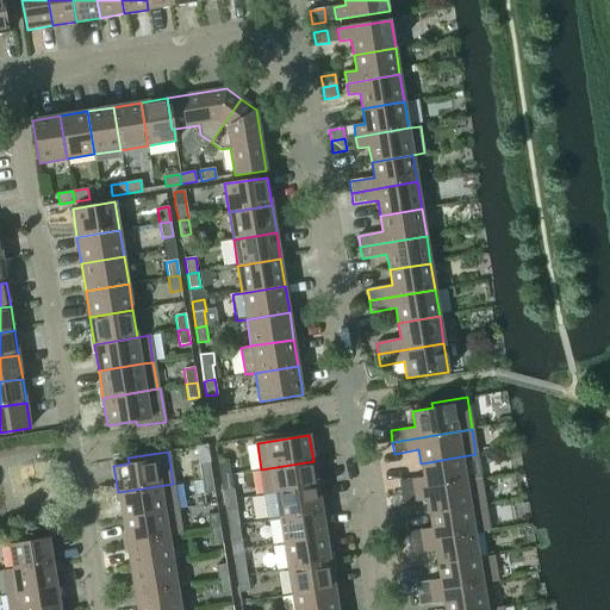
[(423,478),(412,479),(399,481),(400,493),(480,480),(475,454),(421,464),(423,478)]
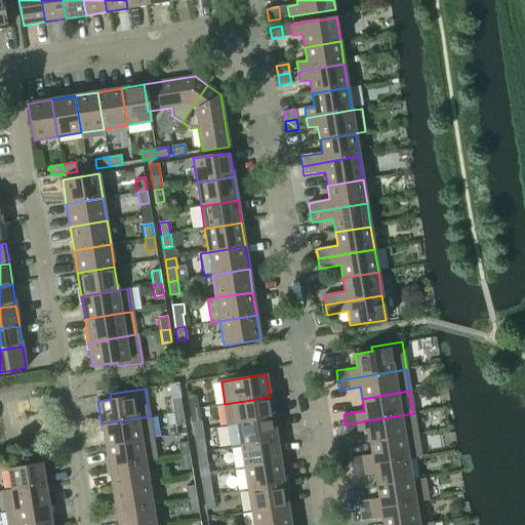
[(187,397),(189,409),(198,408),(196,395),(187,397)]
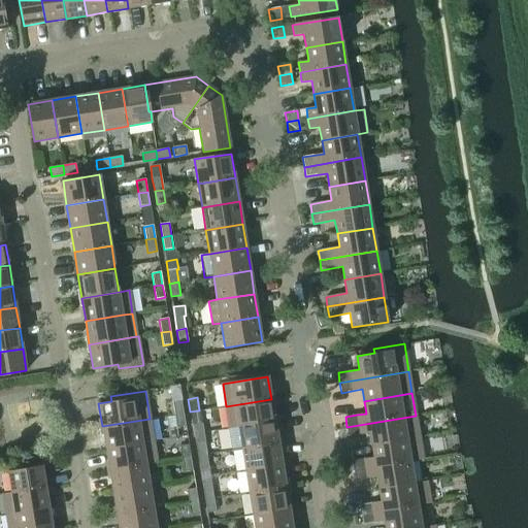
[(226,406),(230,428),(275,421),(271,399),(226,406)]
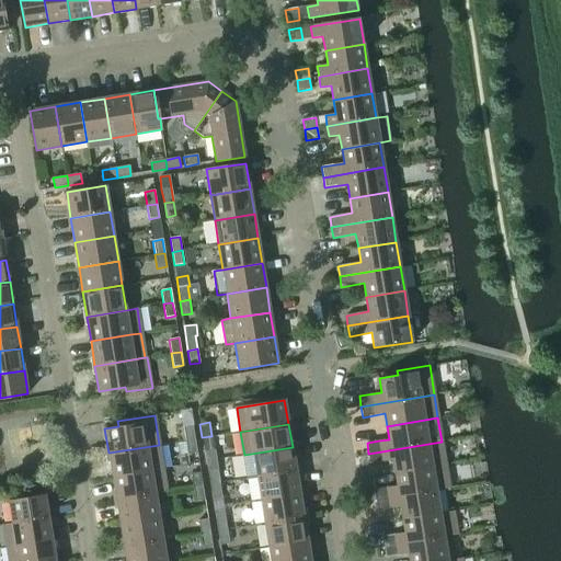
[(183,427),(185,441),(195,439),(192,425),(183,427)]
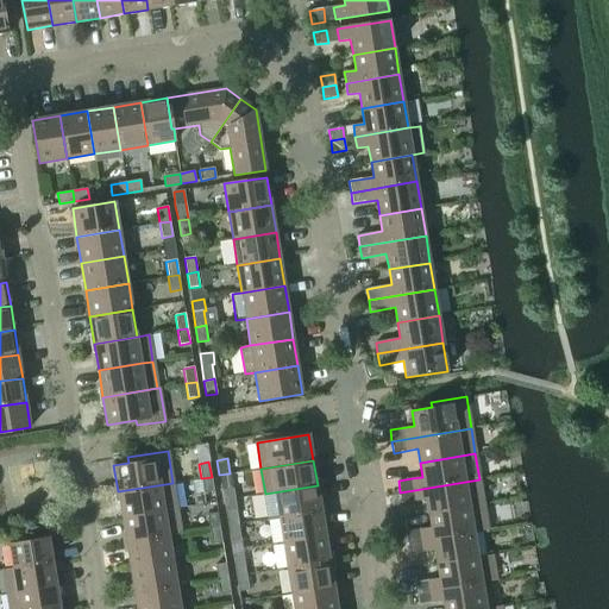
[(230,473),(219,475),(221,490),(224,501),(234,498),(232,489),(230,473)]
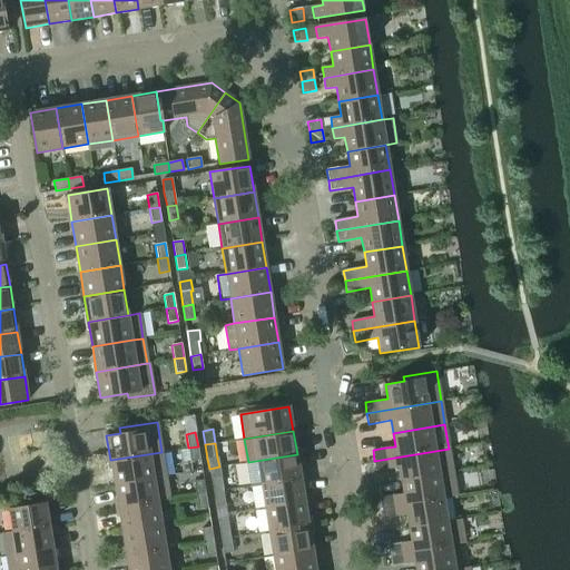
[(198,446),(188,448),(190,462),(200,460),(198,446)]
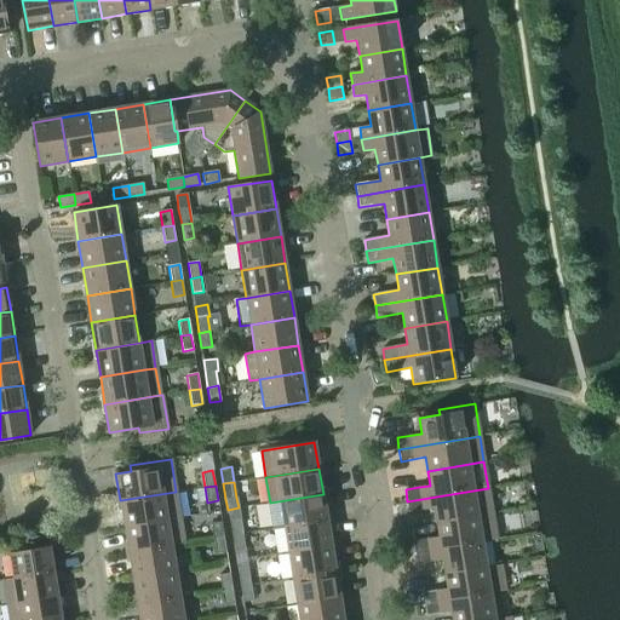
[(436,523),(492,514),(488,488),(407,501),(409,512),(434,509),(436,523)]
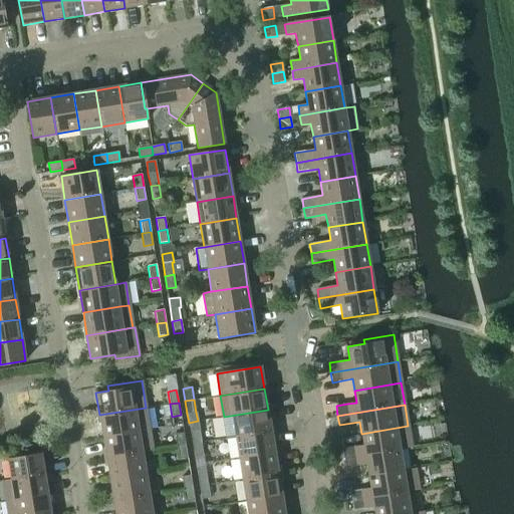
[(99,415),(103,437),(150,429),(146,408),(99,415)]
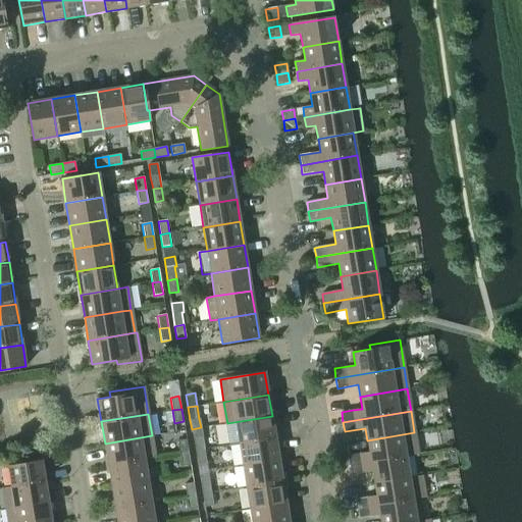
[(230,446),(239,444),(275,438),(272,416),(227,423),(230,446)]
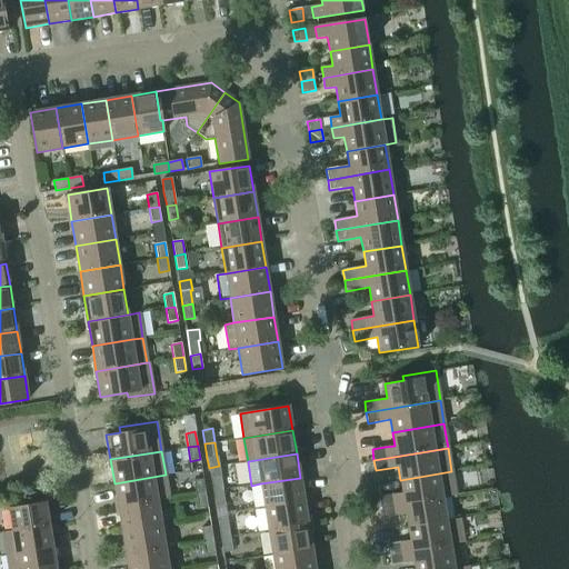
[(210,478),(212,491),(222,490),(220,476),(219,466),(209,468),(210,478)]
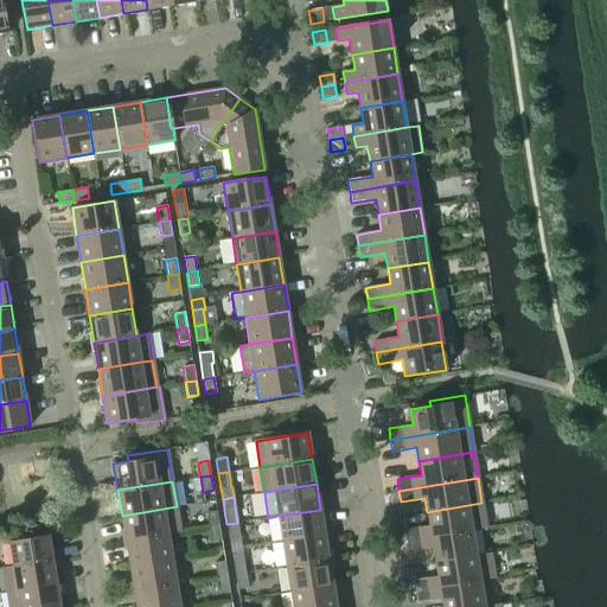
[(407,541),(472,530),(486,528),(481,503),(427,512),(429,526),(406,530),(407,541)]
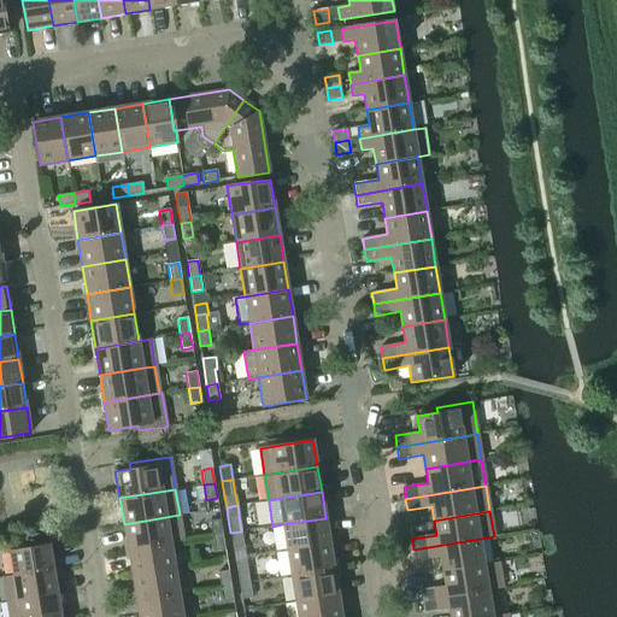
[(124,524),(128,550),(171,542),(183,540),(180,515),(124,524)]
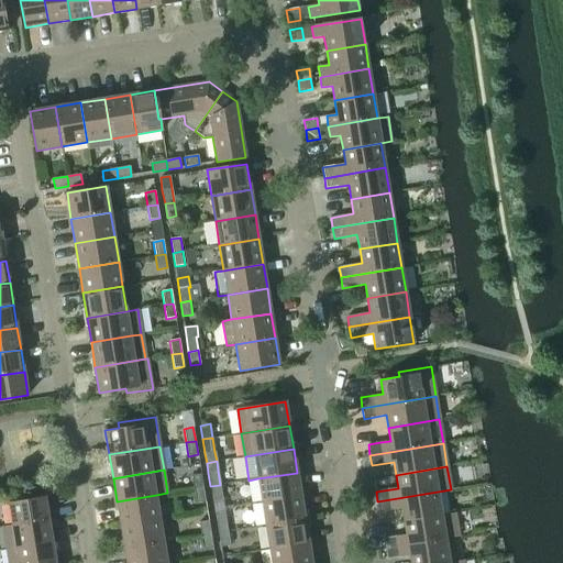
[(257,478),(262,503),(301,496),(297,473),(257,478)]
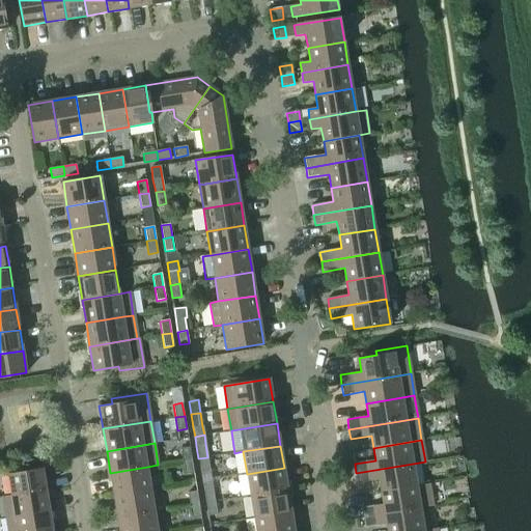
[(180,448),(183,462),(192,459),(189,447),(180,448)]
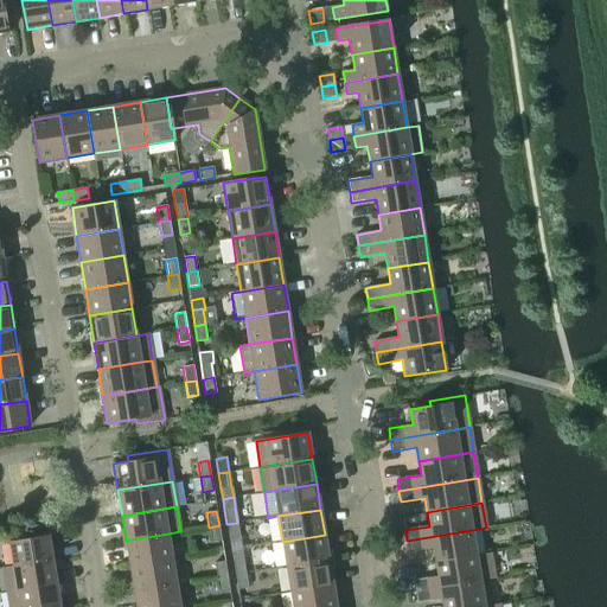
[(229,540),(240,537),(237,523),(227,524),(229,540)]
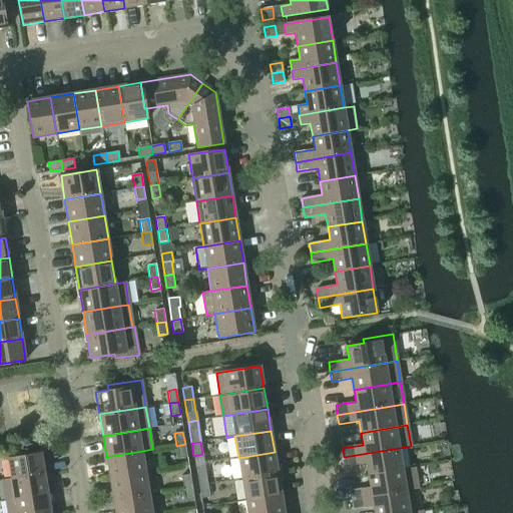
[(185,444),(176,446),(178,458),(187,457),(185,444)]
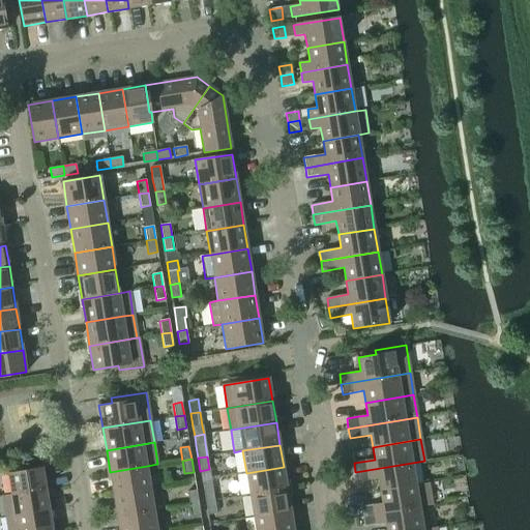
[(380,491),(415,486),(412,463),(355,472),(357,482),(378,479),(380,491)]
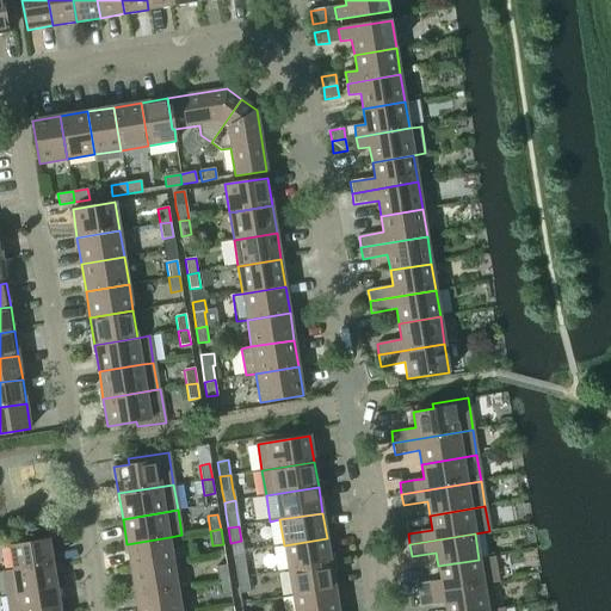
[(127,544),(131,569),(173,562),(170,537),(127,544)]
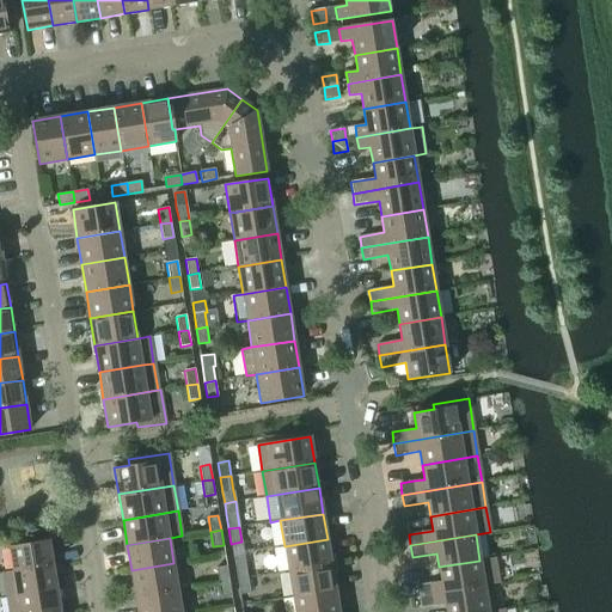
[(10,546),(13,571),(53,564),(49,539),(10,546)]
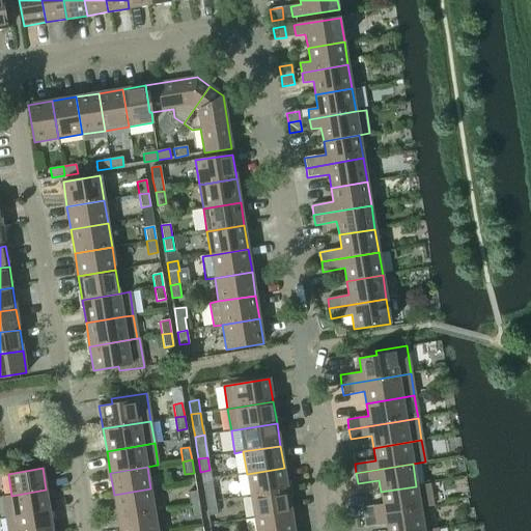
[(247,474),(250,496),(287,490),(284,468),(247,474)]
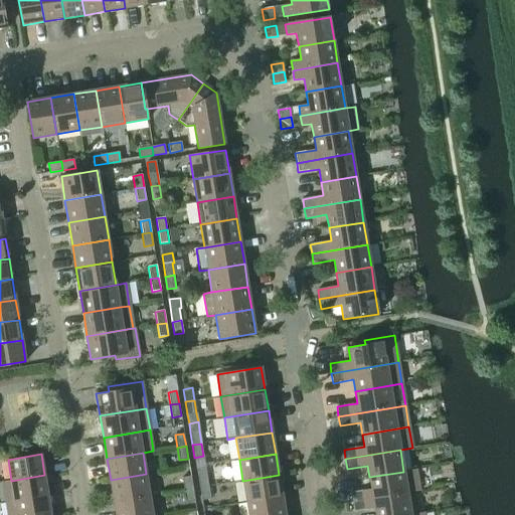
[(352,502),(363,500),(407,493),(419,491),(415,470),(403,472),(369,477),(371,489),(351,493),(352,502)]
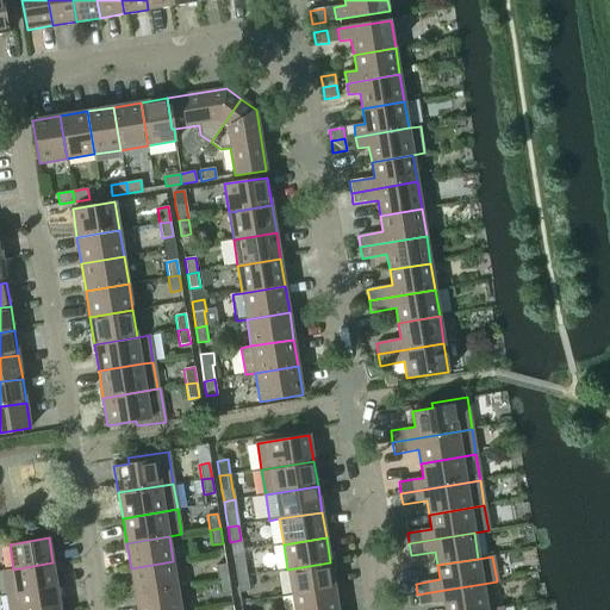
[(131,568),(135,595),(178,587),(173,561),(131,568)]
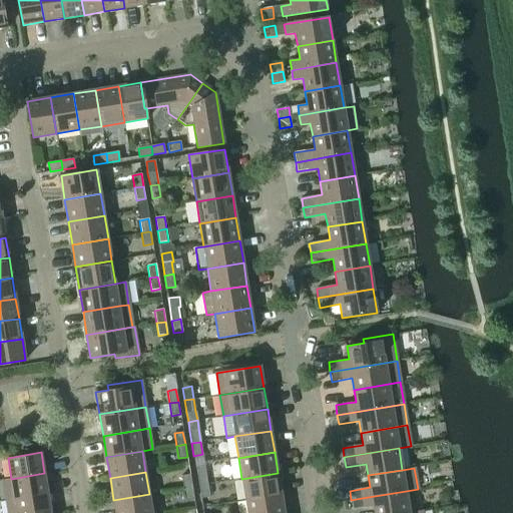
[(196,473),(198,486),(207,484),(205,472),(196,473)]
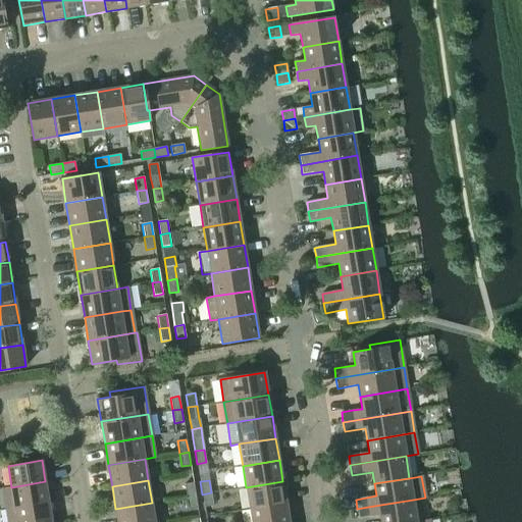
[(1,488),(5,509),(48,502),(45,481),(11,487),(1,488)]
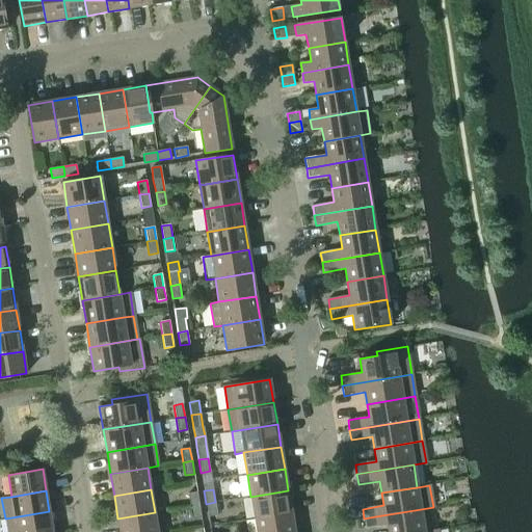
[(250,497),(255,519),(292,513),(288,490),(250,497)]
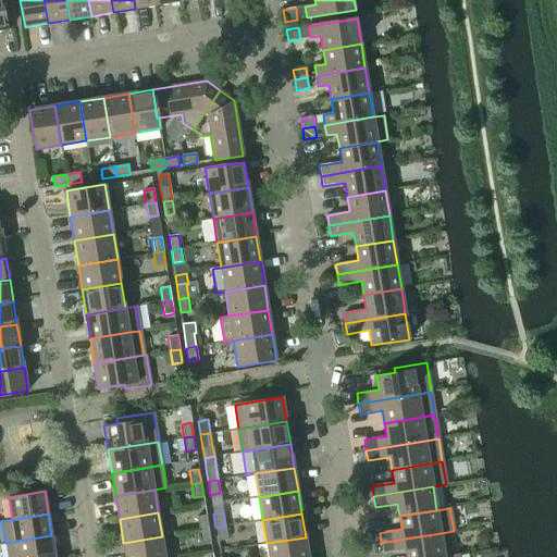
[(197,517),(199,530),(208,529),(206,515),(197,517)]
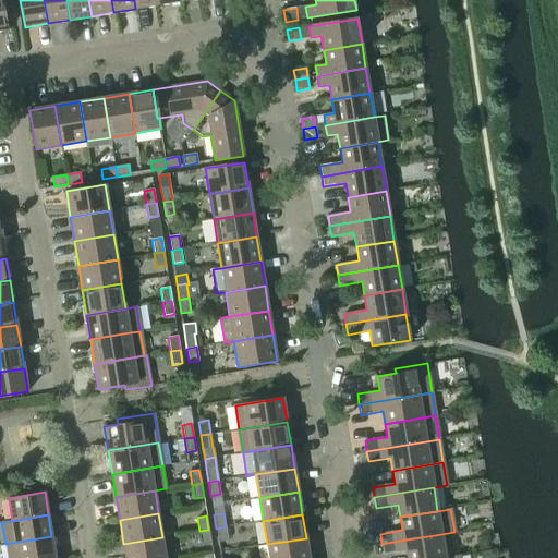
[(226,526),(216,529),(218,542),(228,541),(226,526)]
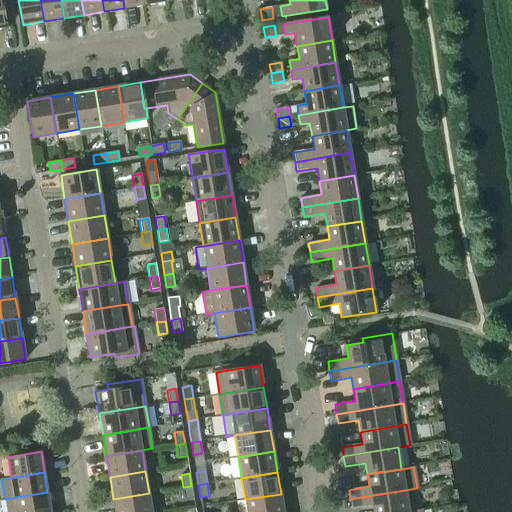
[(191,486),(183,487),(185,500),(194,498),(191,486)]
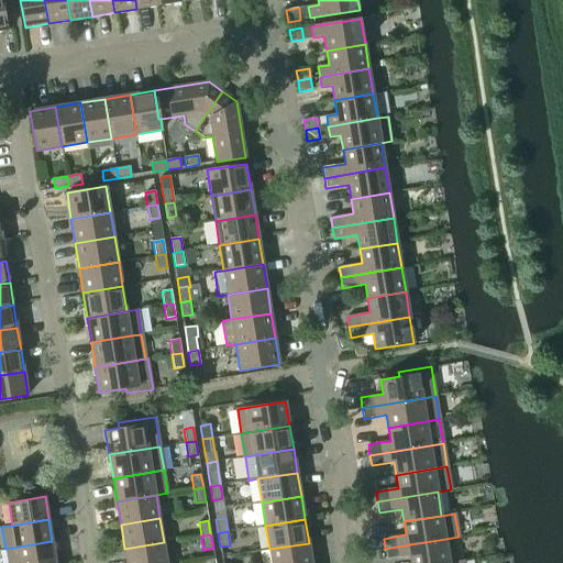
[(409,555),(410,562),(445,562),(449,562),(445,539),(397,547),(385,549),(387,560),(409,555)]
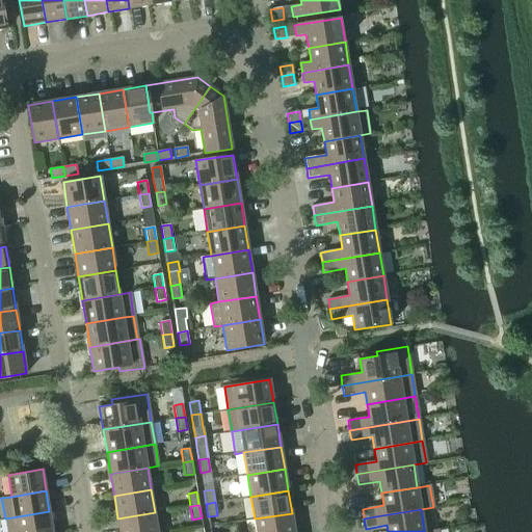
[(5,519),(6,531),(52,531),(49,511),(5,519)]
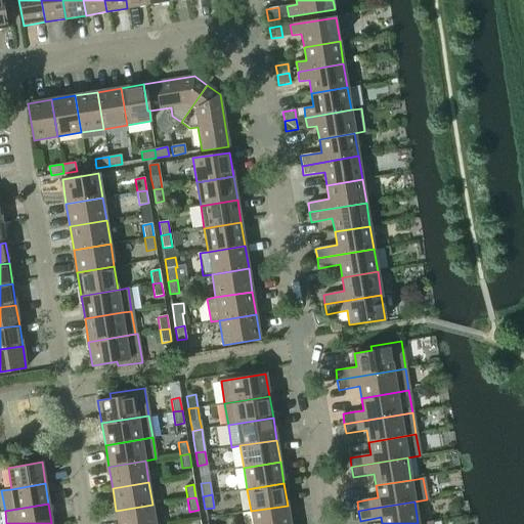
[(116,511),(118,523),(155,523),(153,505),(116,511)]
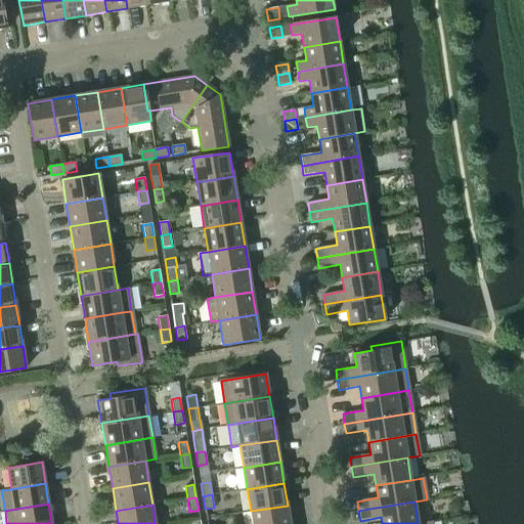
[(251,511),(253,523),(290,523),(288,506),(251,511)]
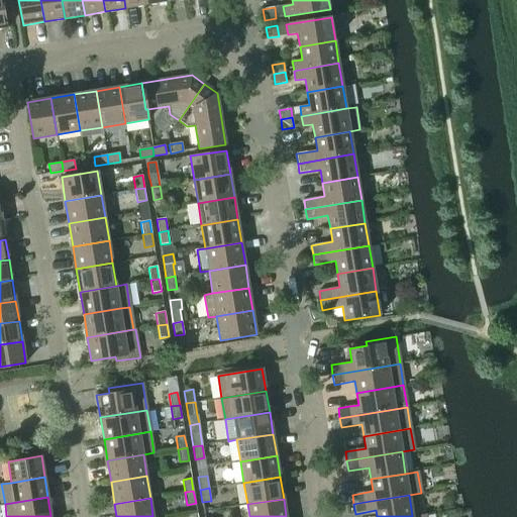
All buildings are outlined.
